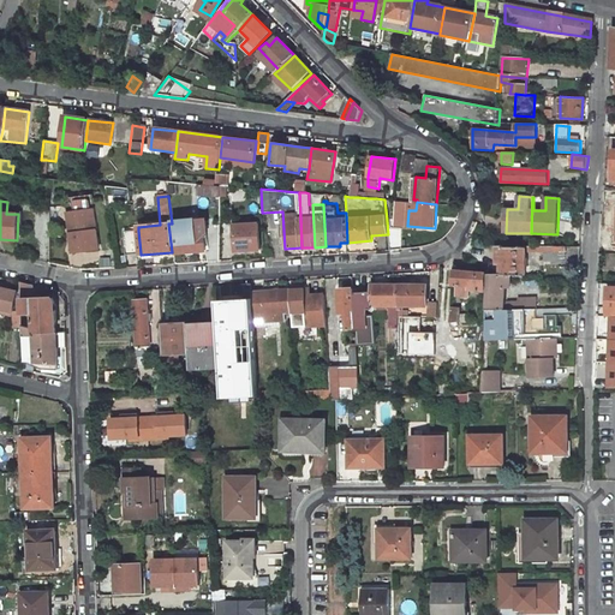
[(71,252),(99,249),(93,209),(71,212),(72,233),(69,233),(71,252)]
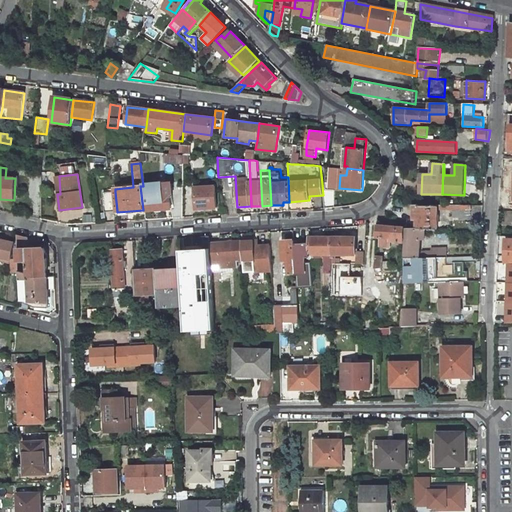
[(332,195),(333,182),(322,183),(323,195),(332,195)]
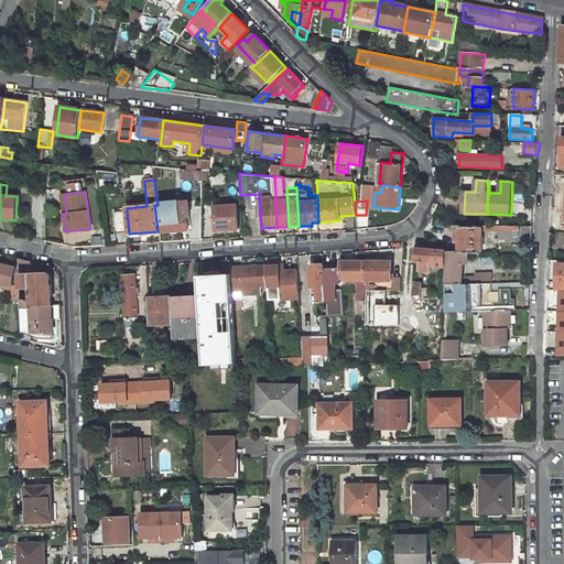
[(202,207),(177,209),(176,202),(159,203),(161,232),(190,230),(190,241),(203,239),(202,207)]
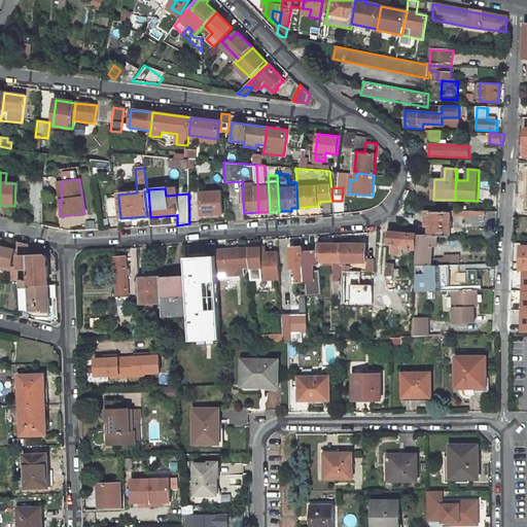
[(222,191),(198,192),(200,213),(202,213),(202,216),(223,215),(222,191)]
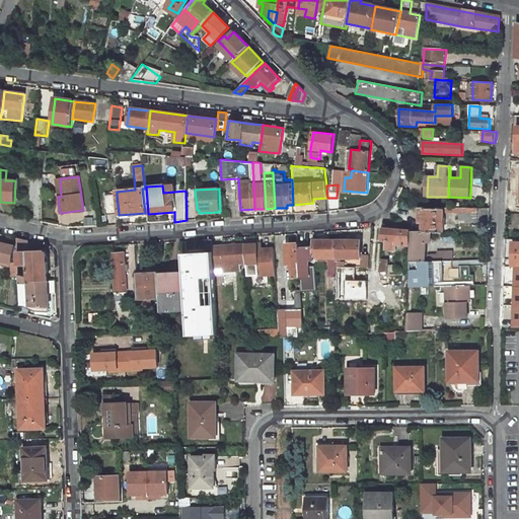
[(117,195),(103,196),(105,215),(119,214),(117,195)]
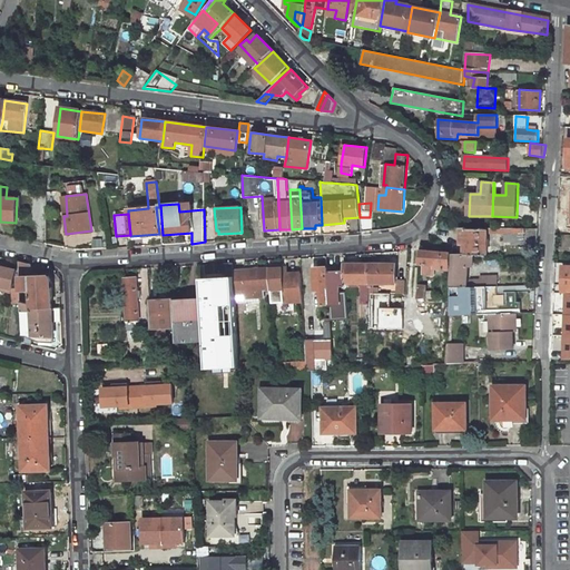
[(467,287),(469,255),(490,256),(490,233),(507,234),(507,244),(538,244),(539,228),(468,228),(465,254),(453,254),(451,288),(467,287)]
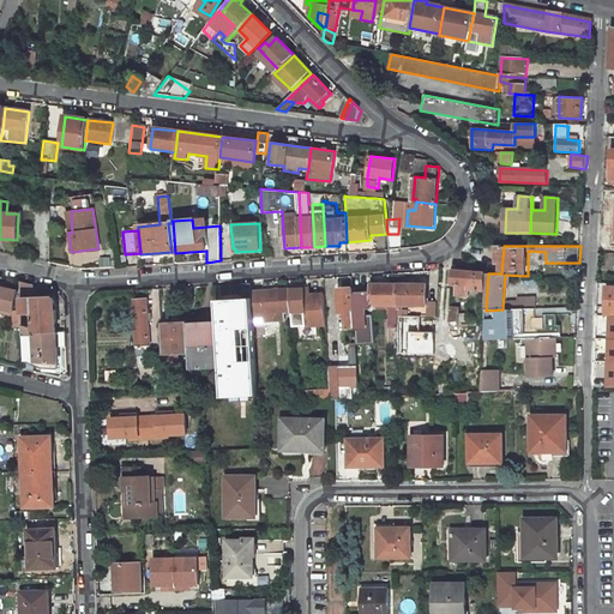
[(483,290),(485,276),(470,275),(471,272),(453,271),(452,284),(457,284),(456,294),(468,295),(468,289),(483,290)]
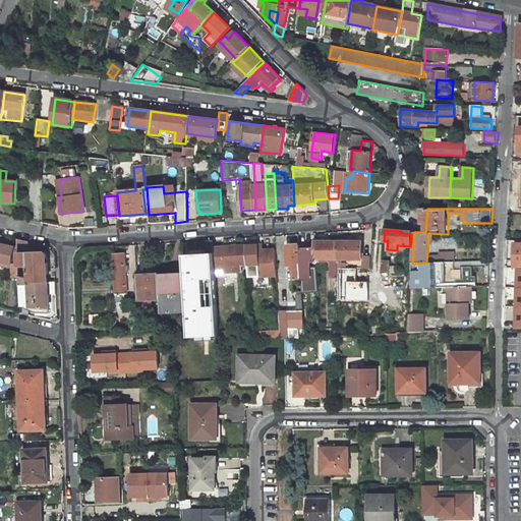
[(44,252),(29,252),(27,241),(16,238),(18,274),(29,275),(29,280),(49,280),(48,256),(44,252)]
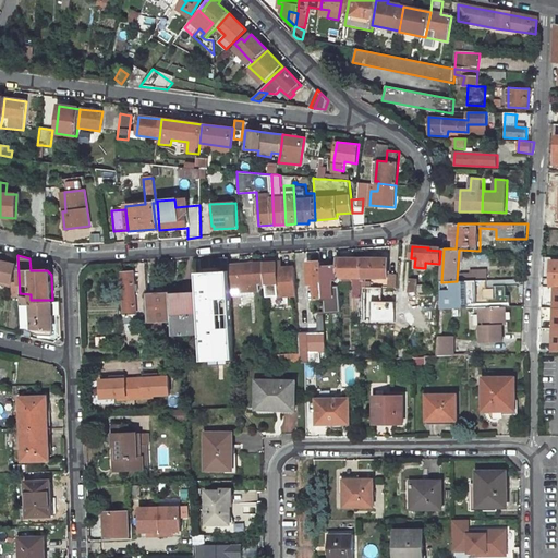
[(229,257),(220,257),(221,270),(198,271),(199,295),(202,331),(203,359),(234,359),(230,286),(229,266),(229,257)]
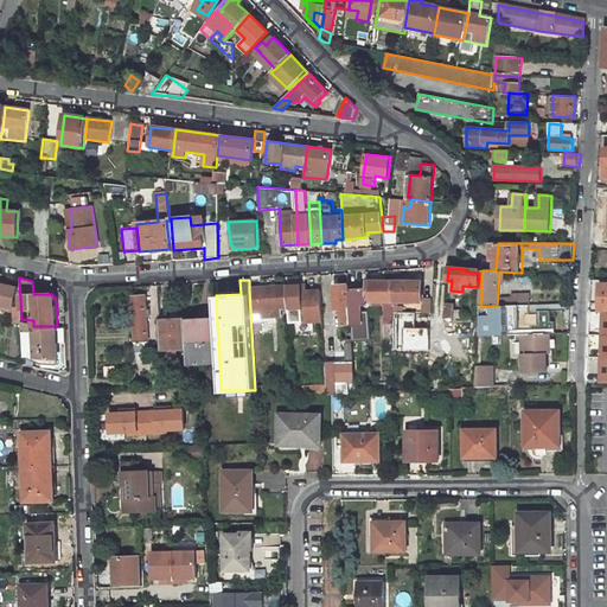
[(394,282),(368,281),(368,288),(366,301),(393,302),(394,282)]
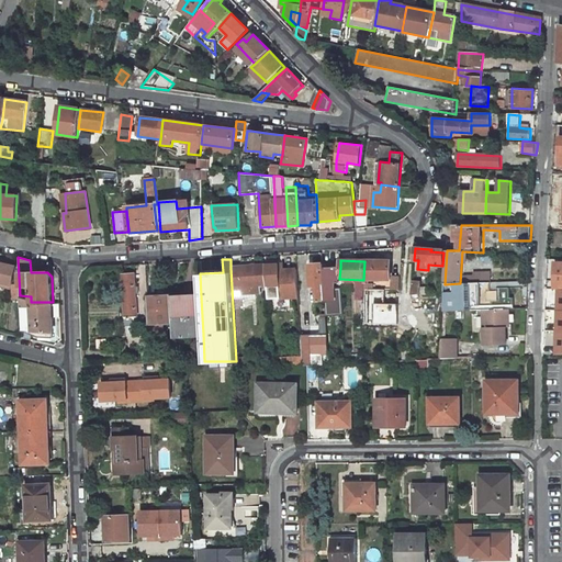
[(15,266),(0,261),(0,273),(12,277),(15,266)]
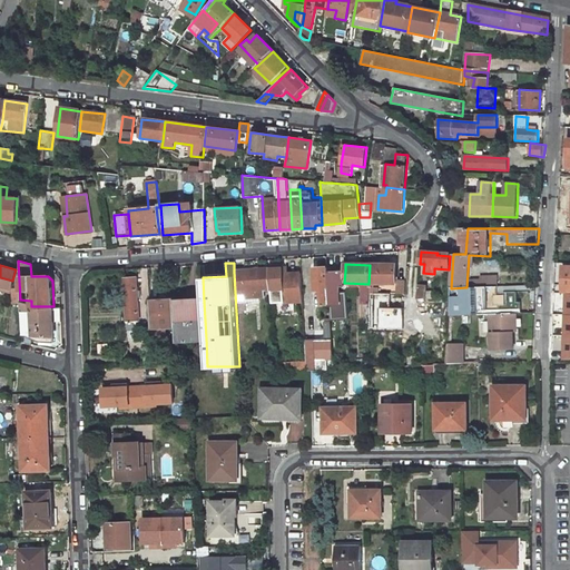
[(369,284),(395,285),(396,265),(370,265),(369,284)]
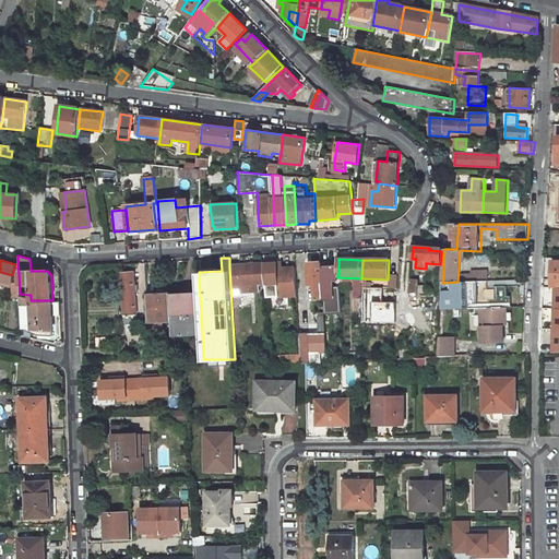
[(287,296),(286,272),(286,269),(282,269),(276,270),(276,263),(265,264),(266,285),(268,297),(287,296)]
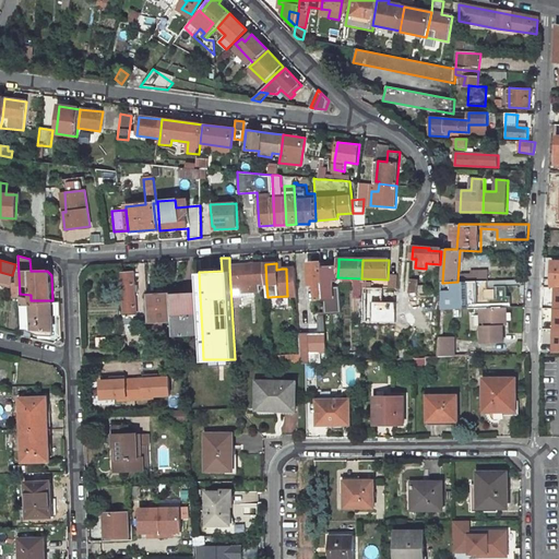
[(321,263),(308,263),(310,286),(316,286),(322,286),(321,266),(321,263)]
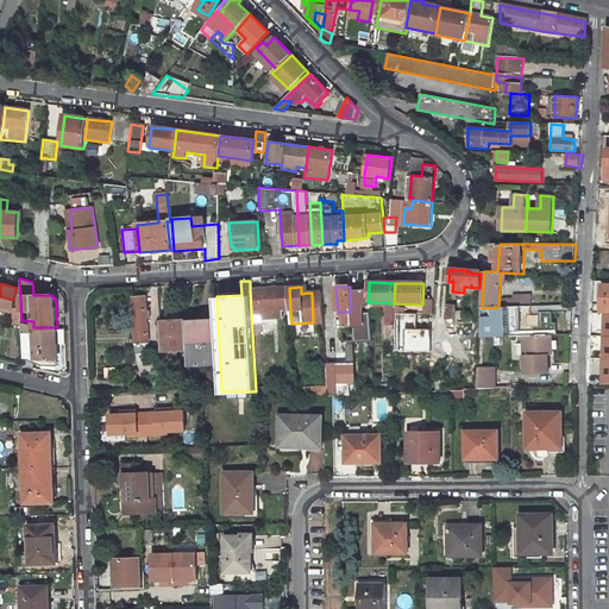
[(289,288),(262,289),(263,312),(290,311),(289,288)]
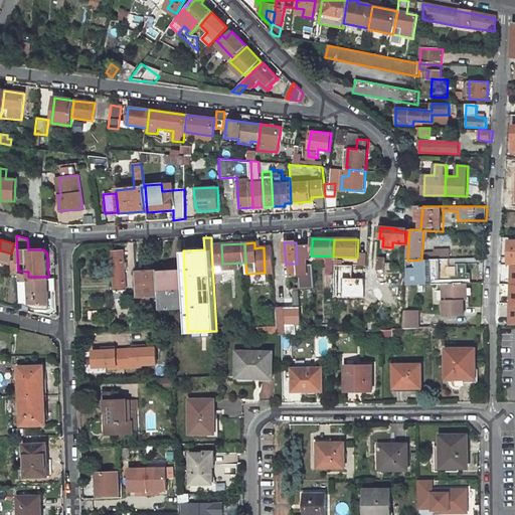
[(221,244),(211,245),(212,264),(222,264),(221,244)]
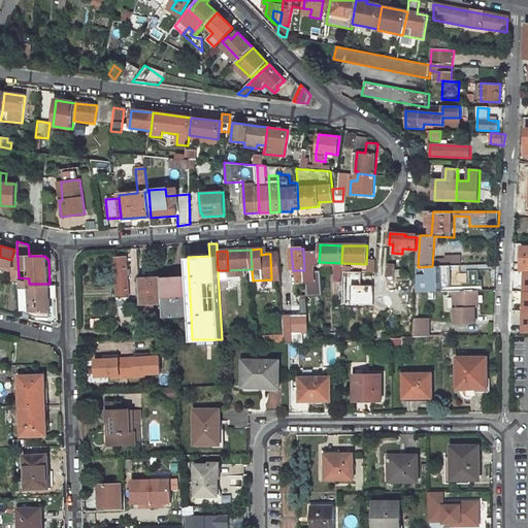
[(319,262),(320,251),(303,252),(304,270),(304,282),(304,287),(315,287),(316,271),(319,271),(319,262)]
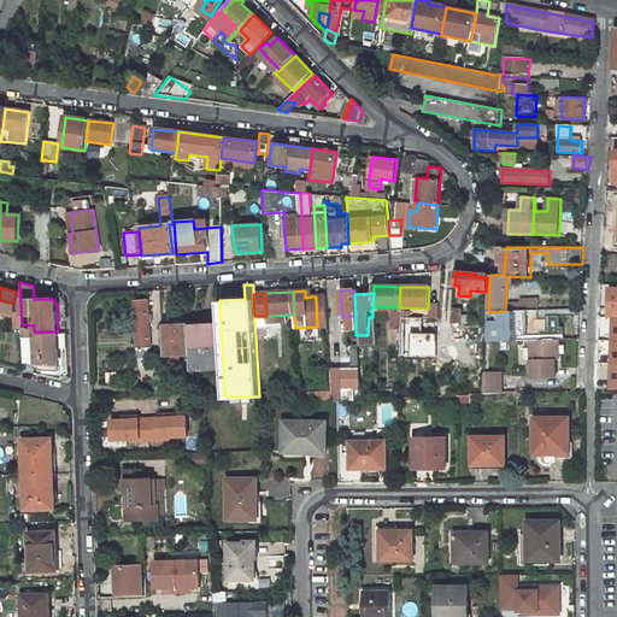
[(327,327),(325,300),(325,297),(316,297),(316,300),(317,327),(327,327)]
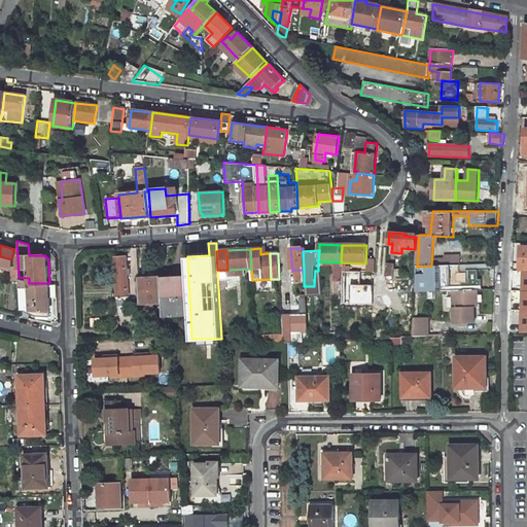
[(466,265),(466,254),(445,255),(445,258),(435,258),(435,266),(447,266),(466,265)]
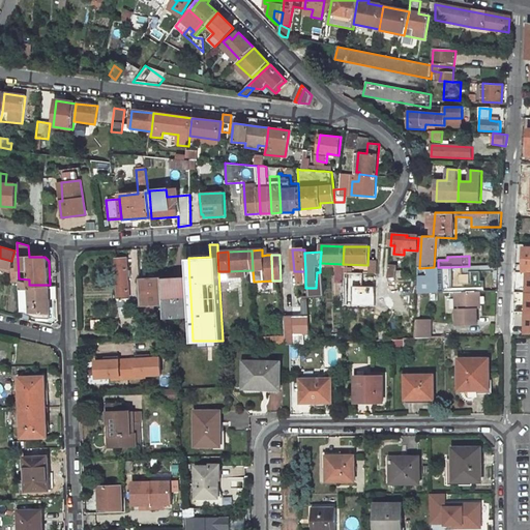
[(118,318),(126,317),(125,300),(128,299),(127,258),(116,259),(118,318)]
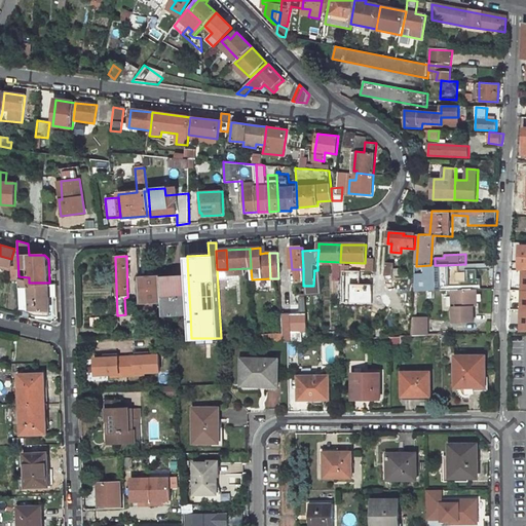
[(395,274),(396,265),(386,264),(385,273),(395,274)]
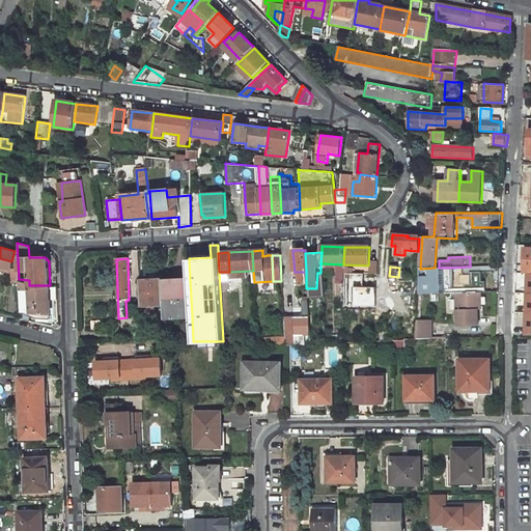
[(435,268),(420,269),(419,276),(424,276),(428,276),(428,280),(424,280),(419,281),(418,294),(449,292),(449,288),(451,284),(446,279),(448,276),(450,274),(450,272),(450,268),(439,268),(435,268)]
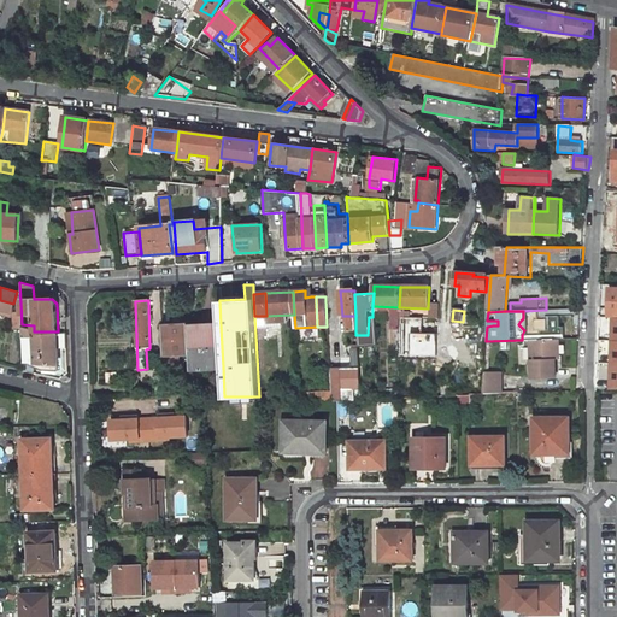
[(399,357),(418,357),(419,350),(438,350),(438,336),(406,335),(406,327),(421,327),(421,317),(399,317),(399,348),(399,357)]
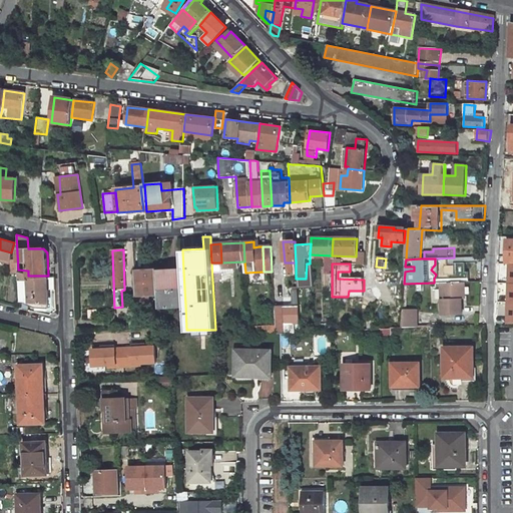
[(48,306),(48,290),(56,290),(55,276),(48,276),(28,276),(28,271),(18,270),(19,302),(35,301),(35,306),(48,306)]
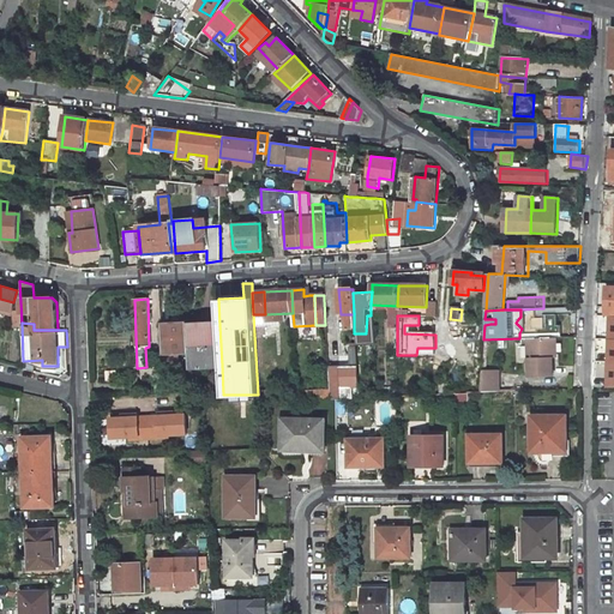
[(188,324),(161,325),(163,356),(163,366),(178,365),(178,355),(190,354),(188,326),(188,324)]
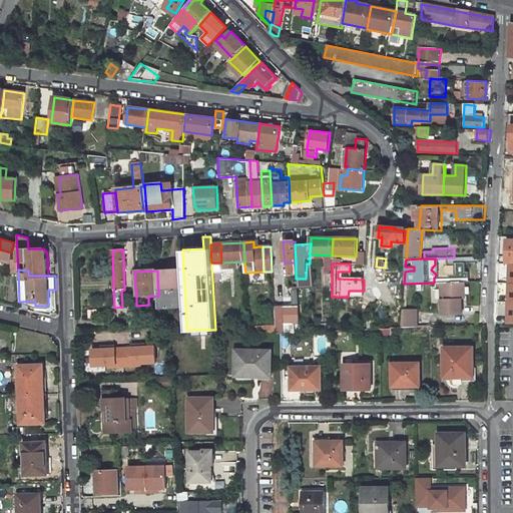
[(183,272),(157,273),(158,296),(159,306),(185,305),(183,272)]
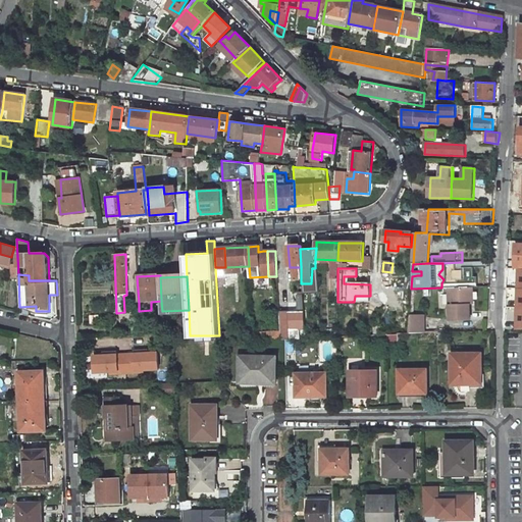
[(447,288),(448,320),(469,319),(468,304),(467,286),(447,288)]
